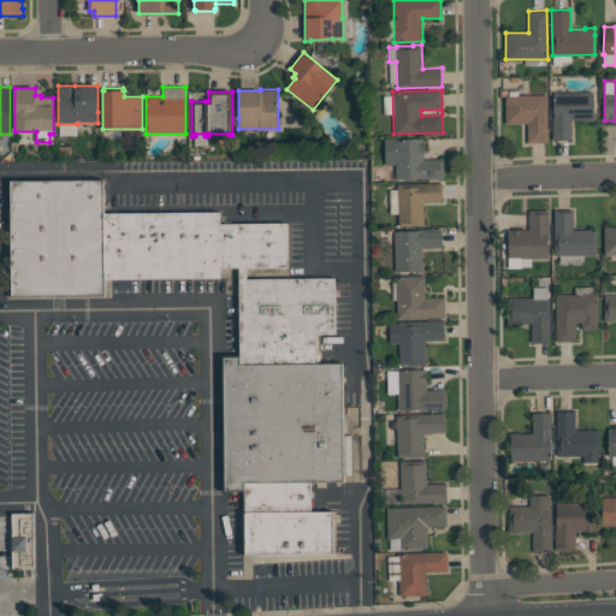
[(593,92),(593,113),(596,113),(596,120),(585,120),(585,119),(572,119),(572,140),(552,140),(552,117),(554,117),(554,93),(593,92)]
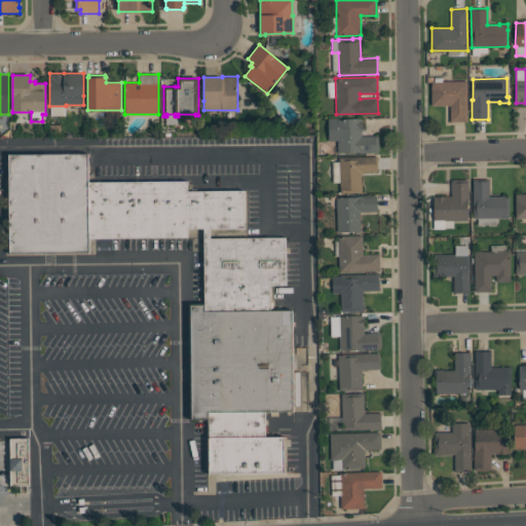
[(431,106),(431,81),(467,81),(467,121),(450,121),(450,106),(431,106)]
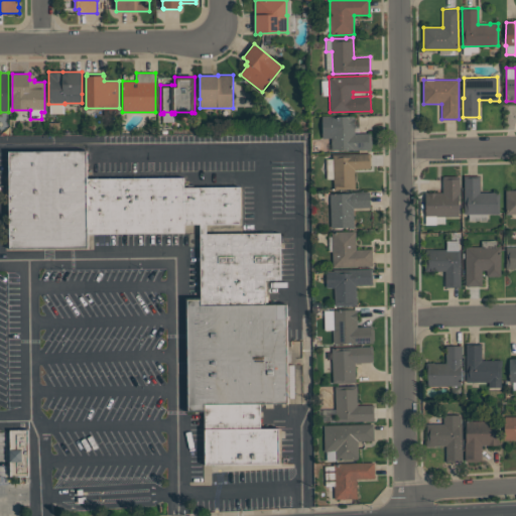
[(332,150),(332,138),(323,138),(323,116),(355,116),(355,133),(371,133),(371,136),(372,136),(372,147),(371,147),(371,150),(353,150),(352,150),(332,150)]
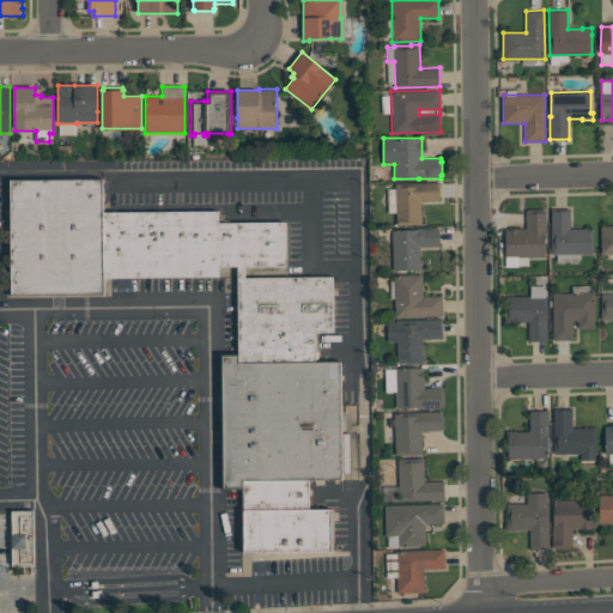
[(13,181),(105,180),(105,213),(105,279),(105,295),(14,295),(13,181)]
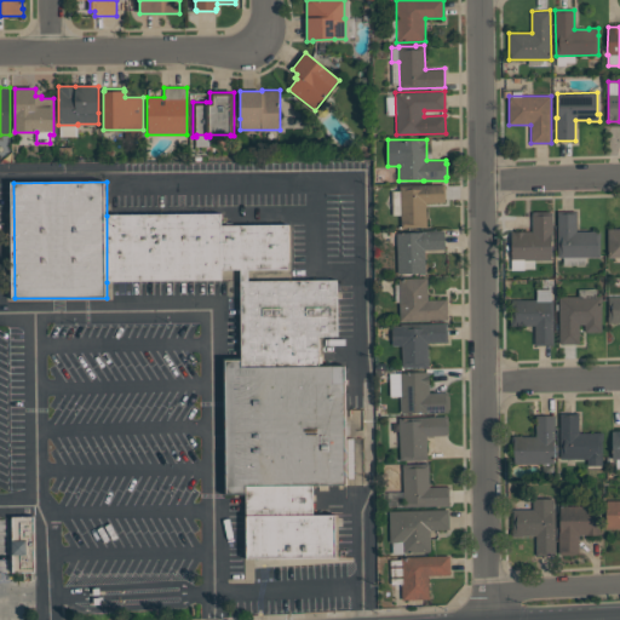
[(428,228),(401,228),(400,185),(445,184),(446,202),(426,204),(426,218),(428,228)]
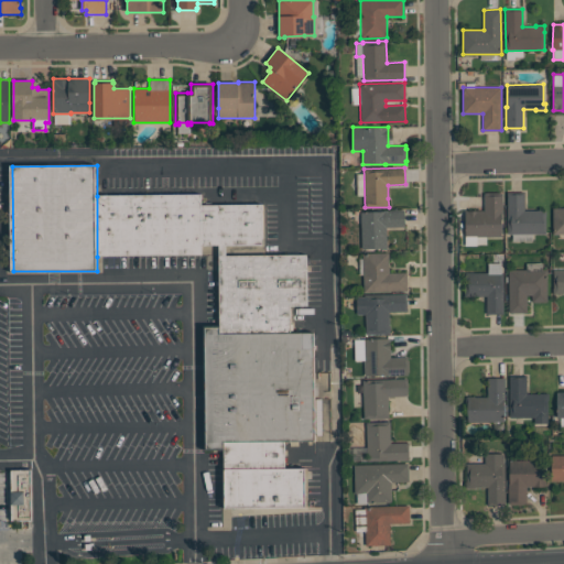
[(465,212),(485,210),(484,194),(487,194),(487,192),(500,192),(500,193),(502,193),(502,213),(501,213),(501,237),(477,237),(477,246),(465,246),(465,212)]
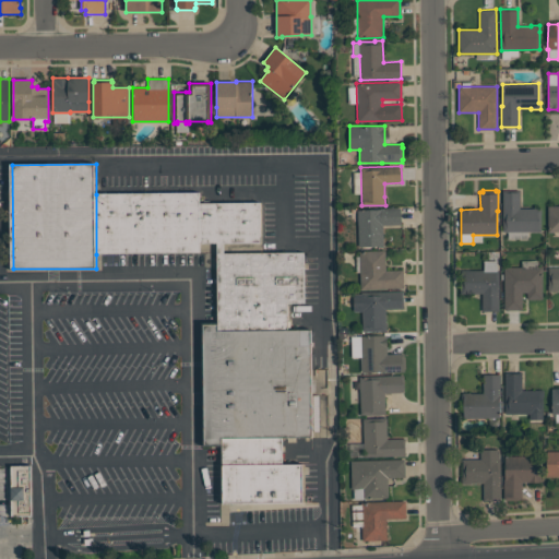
[(503,232),(503,191),(520,191),(520,209),(542,209),(542,232),(503,232)]
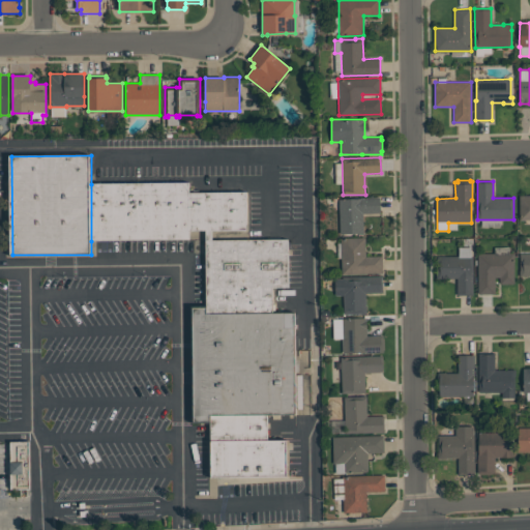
[(91,184),(190,183),(190,193),(190,231),(192,240),(91,241),(91,184)]
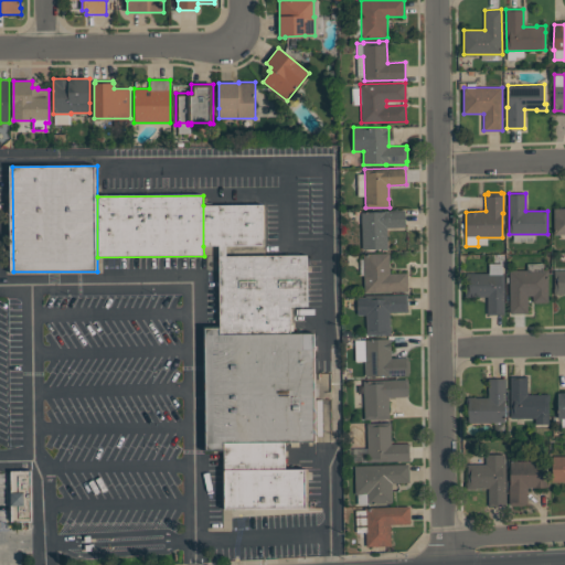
[(265,205),(265,245),(203,246),(203,205),(265,205)]
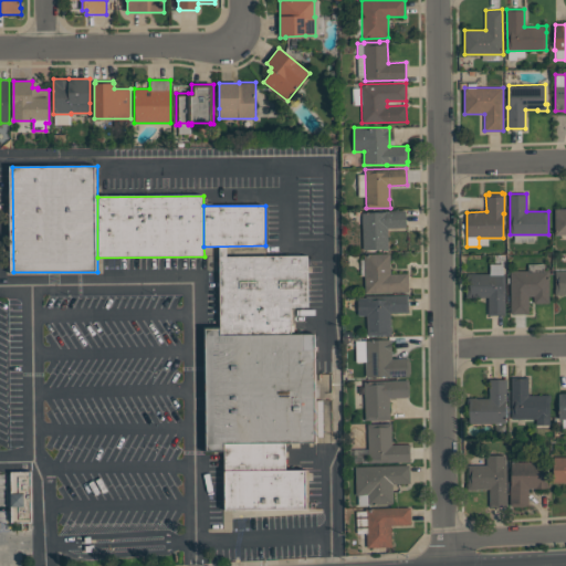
[(565,234),(555,234),(555,209),(565,209),(565,234)]
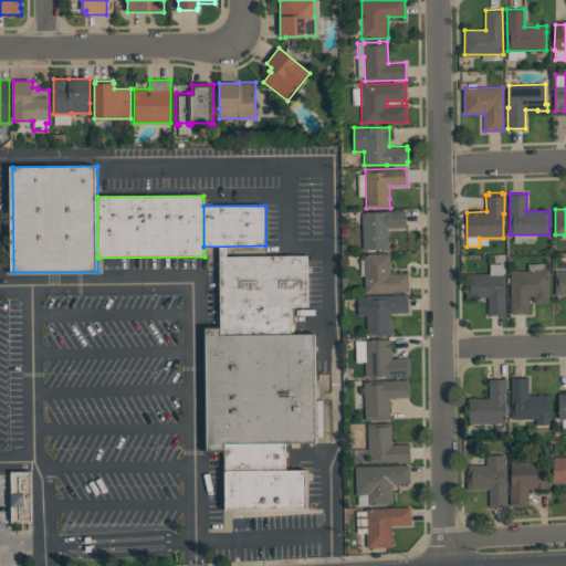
[(362,212),(381,212),(381,211),(406,210),(407,228),(388,228),(389,250),(383,251),(383,249),(363,250),(362,212)]
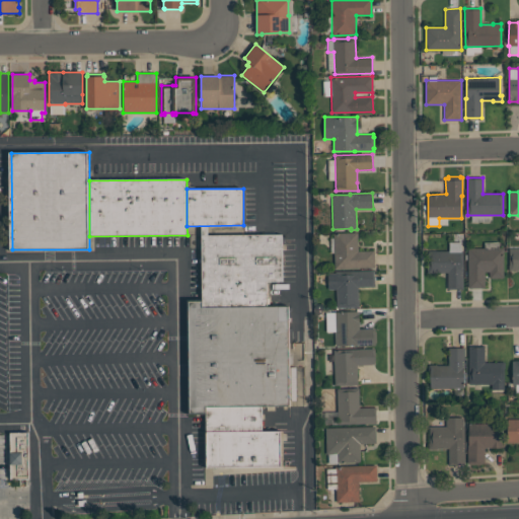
[(375,268),(335,269),(334,233),(358,232),(358,250),(374,250),(375,268)]
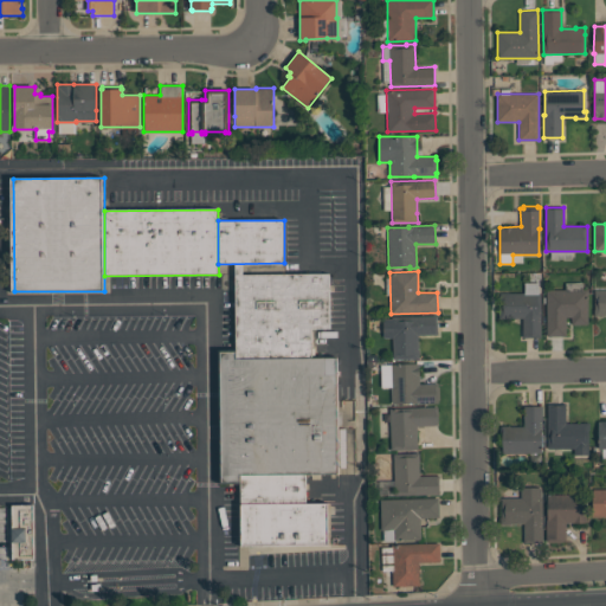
[(237,275),(329,275),(329,329),(313,329),(313,355),(237,355),(237,275)]
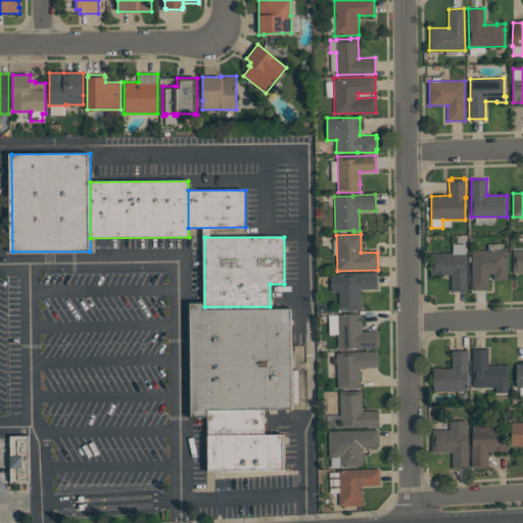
[(522,272),(513,272),(513,267),(513,249),(522,249),(522,272)]
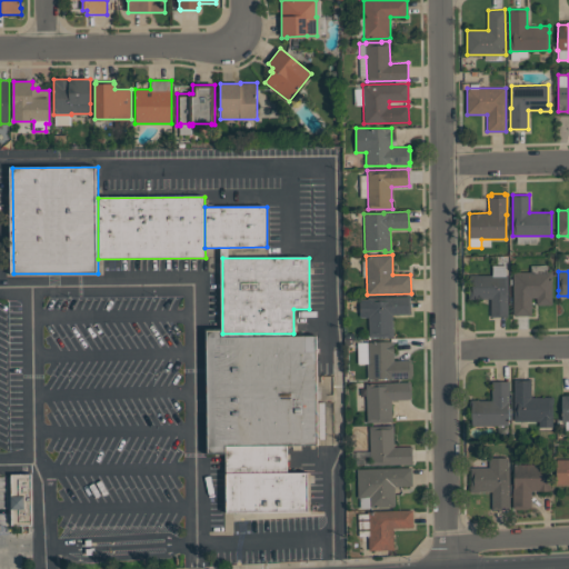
[(531,298),(531,316),(513,316),(513,272),(552,272),(552,305),(537,305),(537,298),(531,298)]
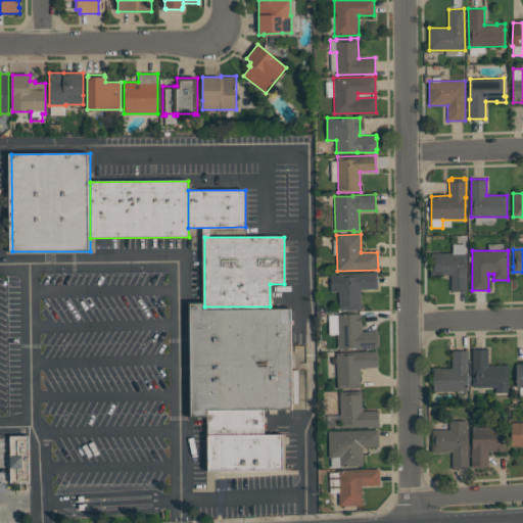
[(467,291),(450,291),(450,275),(429,275),(429,252),(467,252),(467,291)]
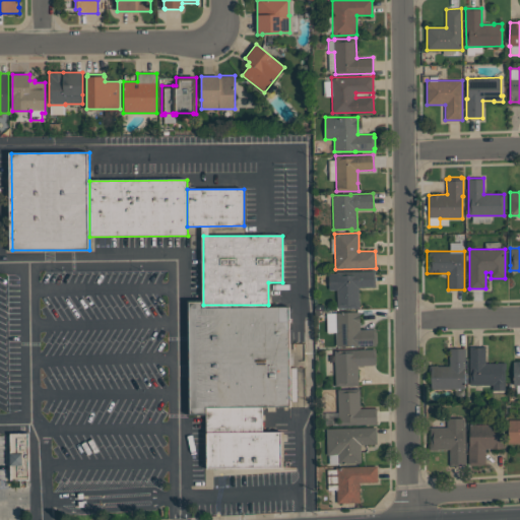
[(329,274),(336,273),(336,272),(375,271),(376,287),(359,287),(359,300),(360,300),(360,308),(337,309),(337,289),(329,289),(329,274)]
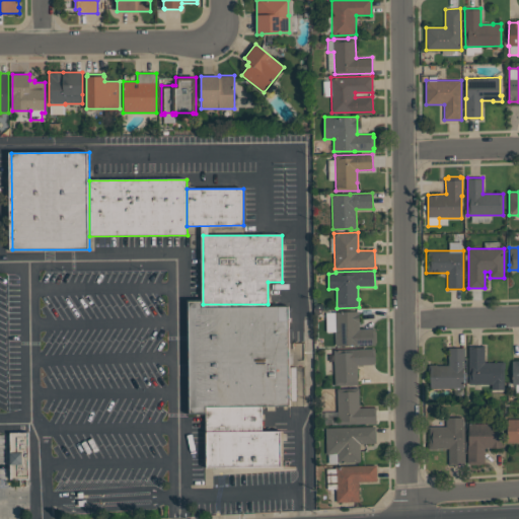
[(189,304),(203,304),(268,304),(289,304),(289,406),(262,406),(206,406),(206,414),(189,414),(189,304)]
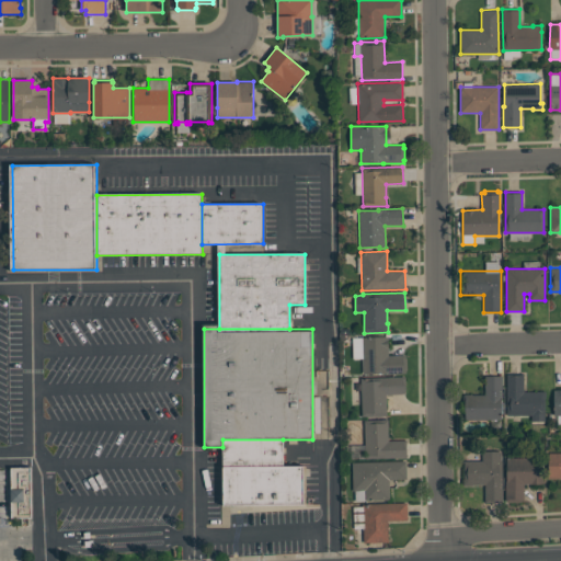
[(388,336),(388,355),(405,355),(405,358),(407,358),(407,370),(405,370),(405,374),(386,374),(386,373),(363,374),(362,336),(388,336)]
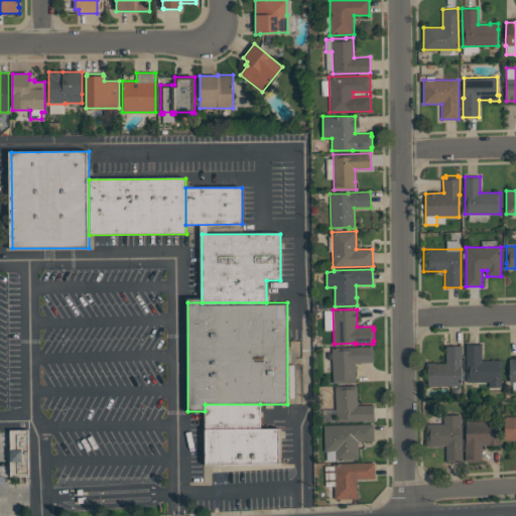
[(467,382),(466,344),(482,344),(482,360),(493,360),(502,360),(502,366),(501,366),(501,387),(489,387),(489,382),(467,382)]
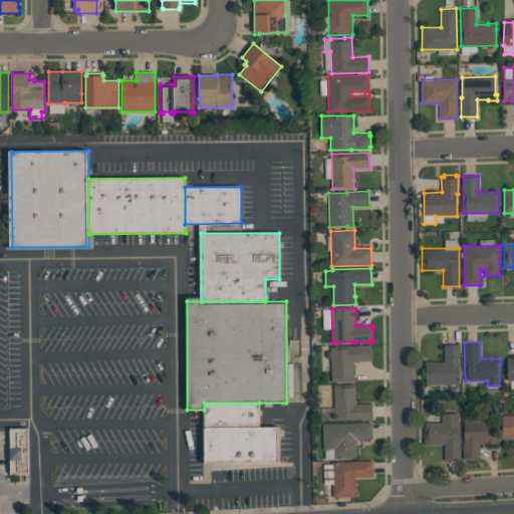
[(460,344),(460,362),(459,362),(459,384),(426,384),(426,361),(445,361),(445,344),(460,344)]
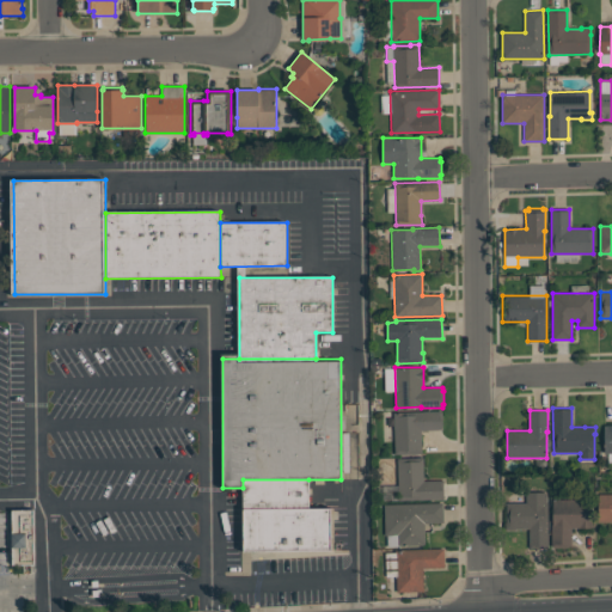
[(422,453),(395,454),(393,412),(442,411),(442,429),(422,430),(422,453)]
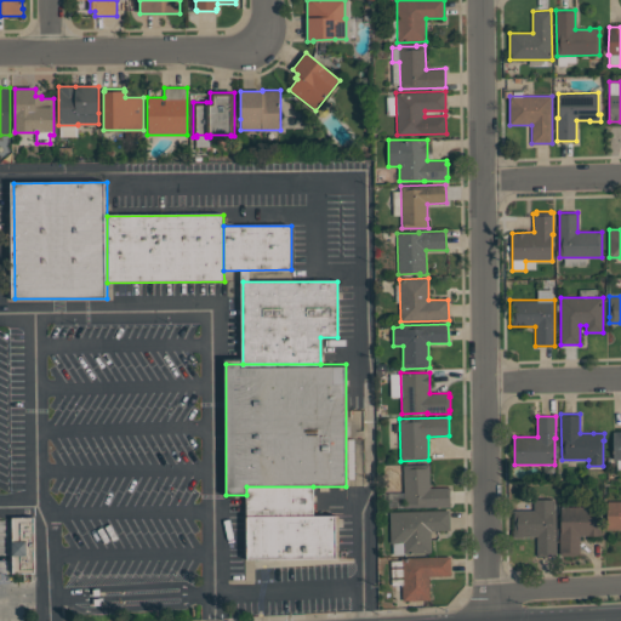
[(403,465),(429,465),(429,488),(450,488),(450,506),(404,507),(403,465)]
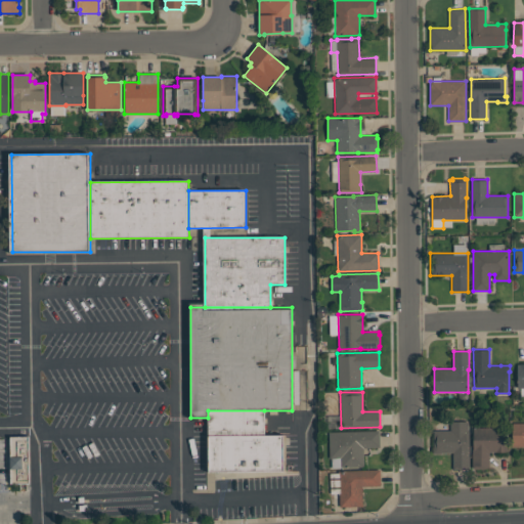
[(284,435),(284,472),(208,472),(208,418),(208,410),(264,410),(264,434),(284,435)]
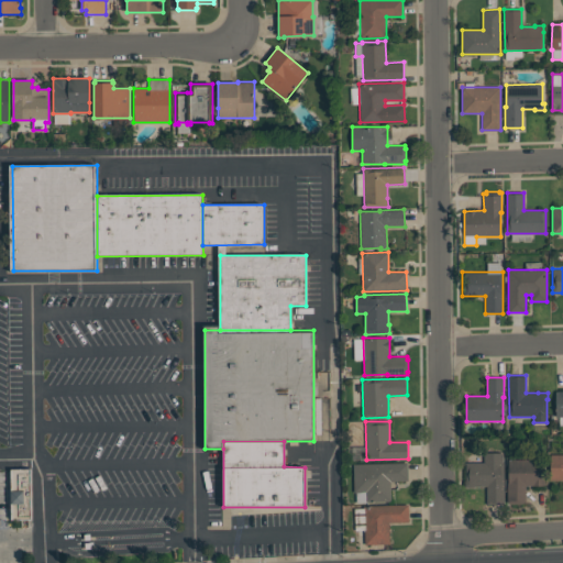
[(504,504),(487,504),(487,486),(462,486),(462,478),(463,478),(463,462),(484,462),(484,453),(503,453),(503,462),(504,462),(504,504)]
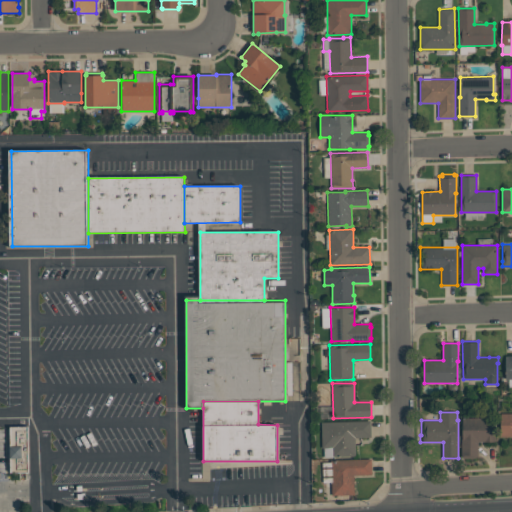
[(511,436),(499,436),(499,432),(500,432),(500,413),(511,413),(511,436)]
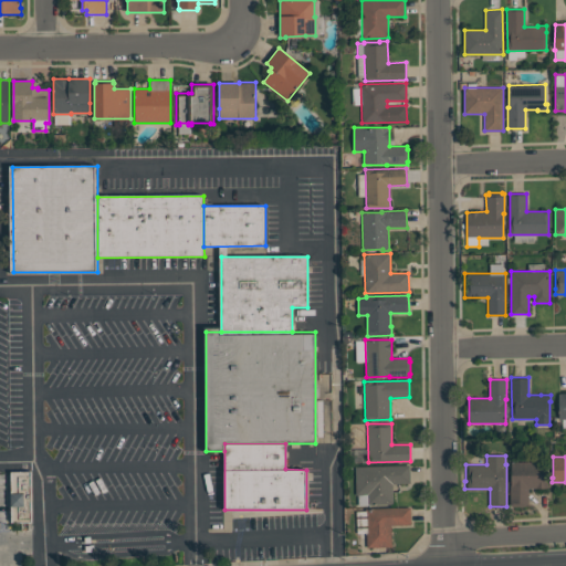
[(547,462),(547,488),(528,488),(528,505),(525,505),(525,506),(512,506),(512,505),(510,505),(510,484),(511,484),(511,462),(547,462)]
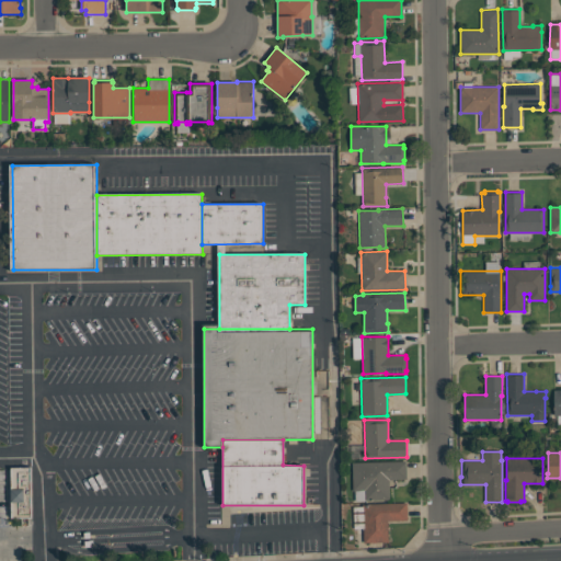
[(352,462),(405,461),(407,479),(389,479),(390,500),(366,501),(366,500),(365,500),(365,490),(353,490),(352,462)]
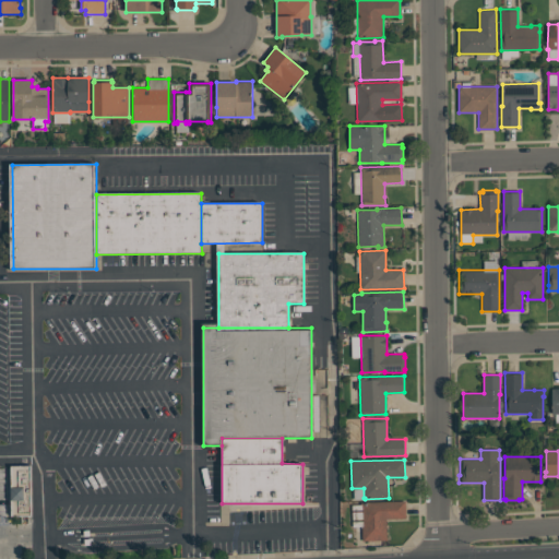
[(11,465),(31,465),(31,515),(12,515),(11,500),(10,500),(10,487),(11,487),(11,465)]
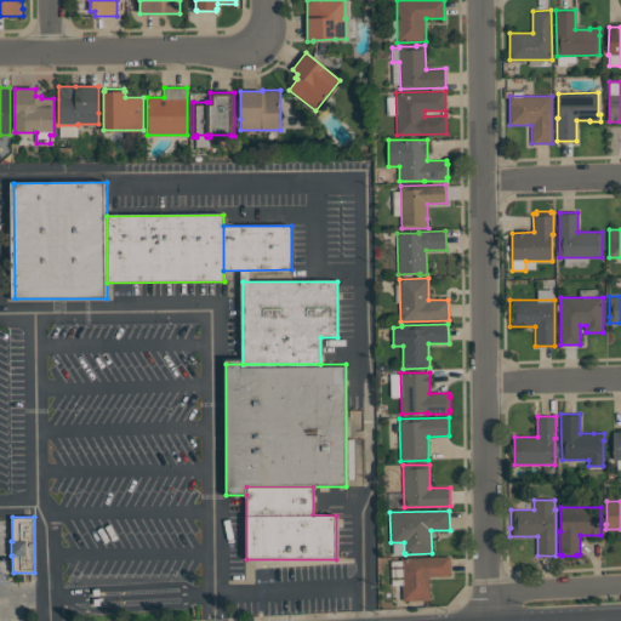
[(429,599),(403,600),(403,585),(392,585),(391,560),(402,560),(402,558),(450,557),(451,575),(429,576),(429,599)]
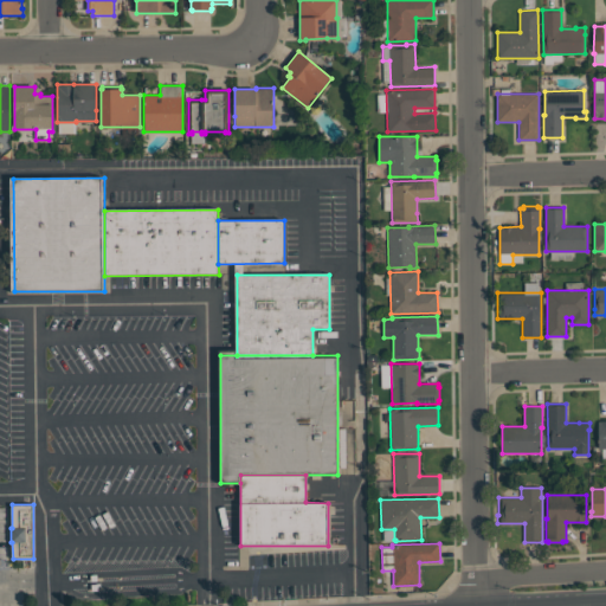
All buildings are outlined.
